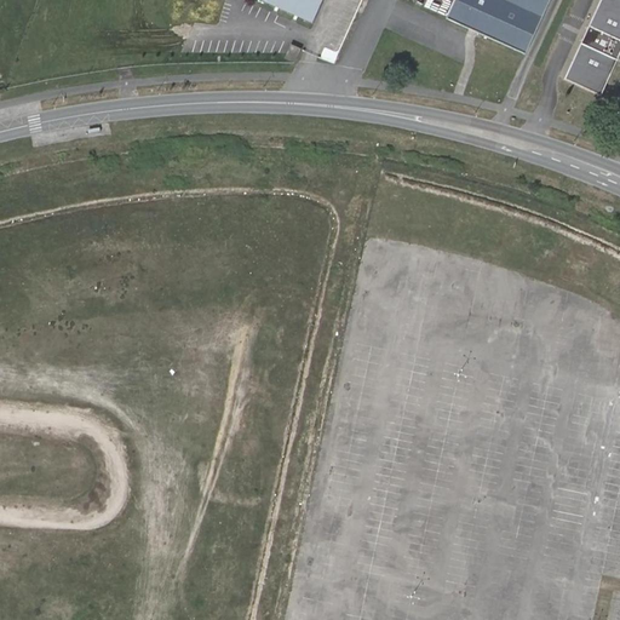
[(317,0),(264,0),(309,21),(317,0)]
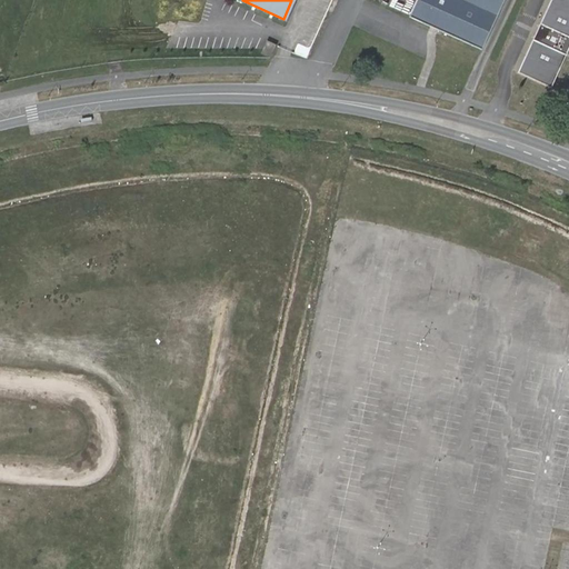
[(478,49),(500,0),(413,0),(407,16),(478,49)]
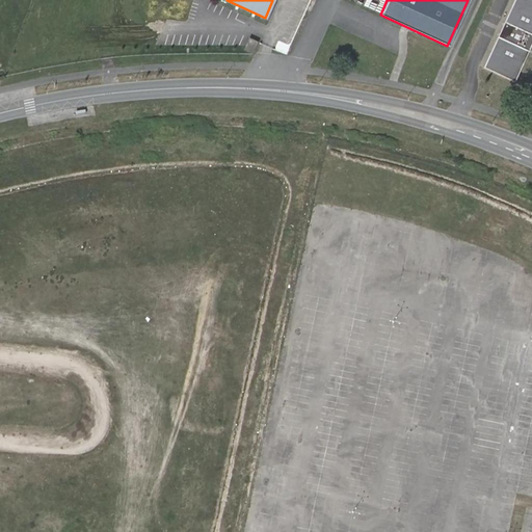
[(515,84),(531,48),(531,0),(517,0),(485,70),(515,84)]
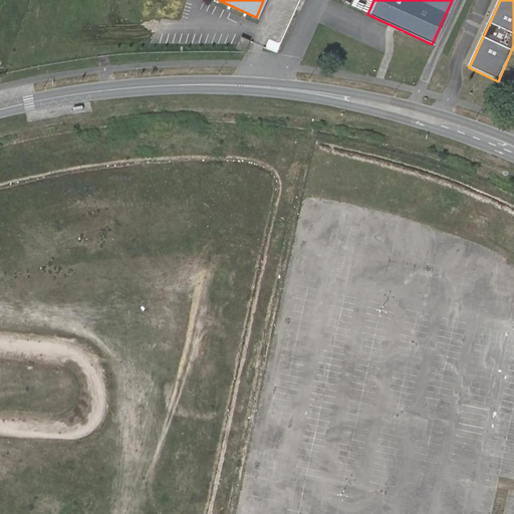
[(251,40),(242,36),(237,47),(246,51),(251,40)]
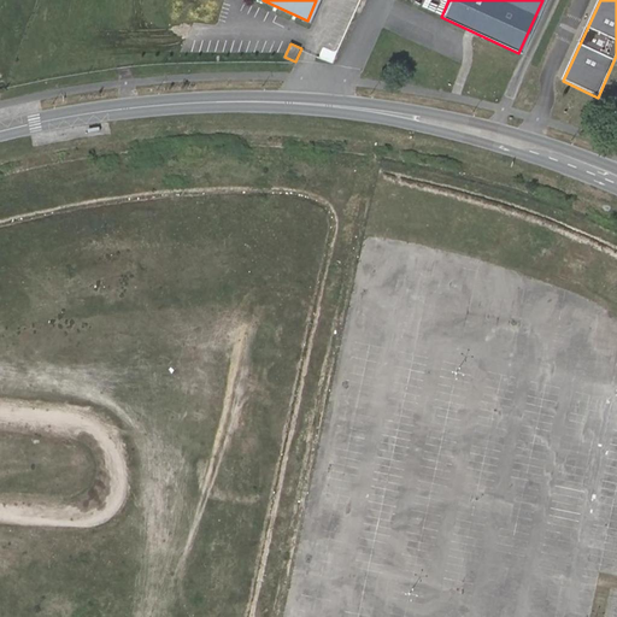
[(336,50),(323,43),(318,56),(333,60),(336,50)]
